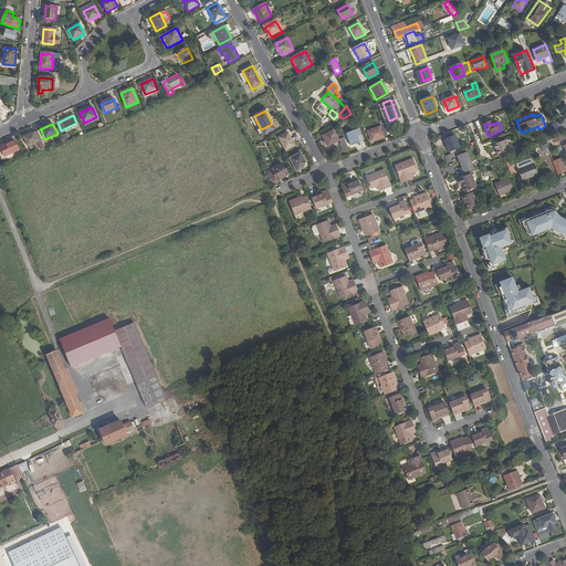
[(388,136),(384,125),(368,132),(373,142),(388,136)]
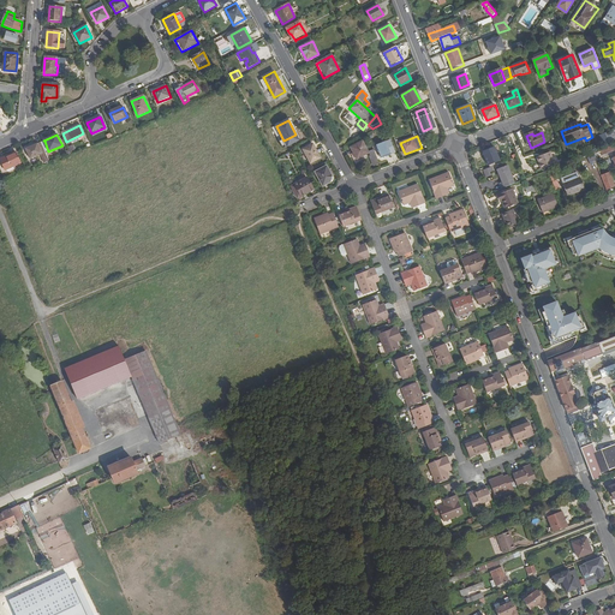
[(358,160),(363,156),(369,154),(363,142),(352,148),(354,154),(358,160)]
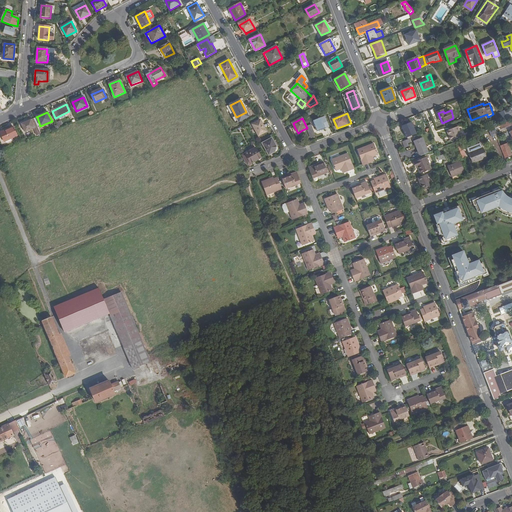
[(326,118),(314,122),(318,132),(329,128),(326,118)]
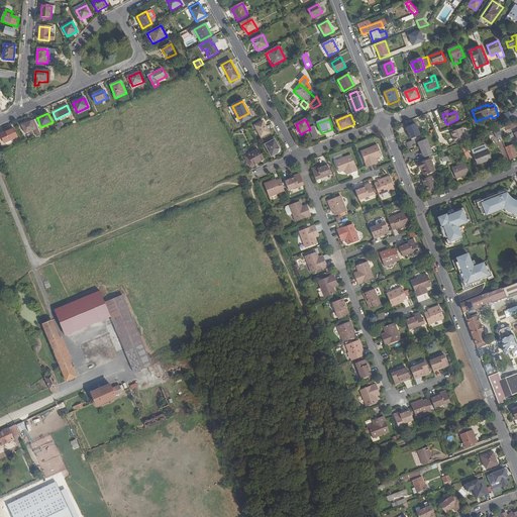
[(38,128),(34,120),(21,125),(25,133),(33,129),(35,133),(39,131),(38,128)]
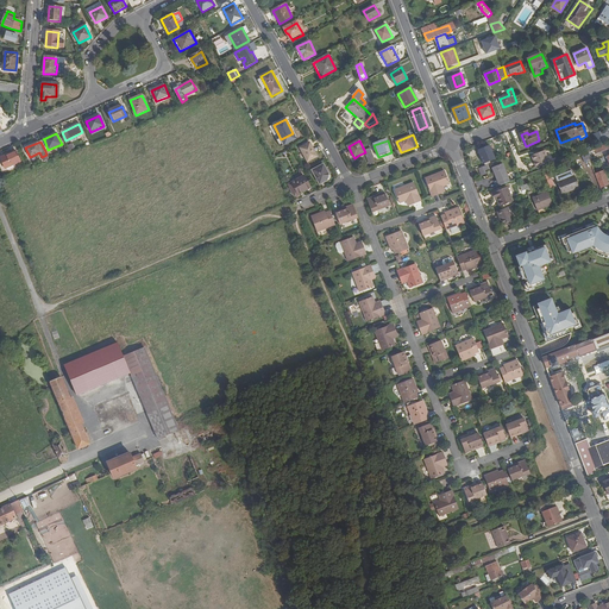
[(311,144),(300,149),(307,162),(318,157),(311,144)]
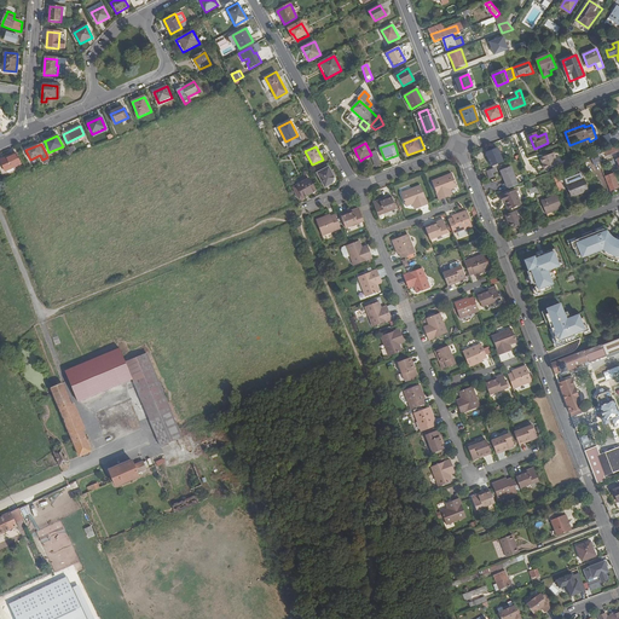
[(497,150),(485,155),(490,167),(502,163),(497,150)]
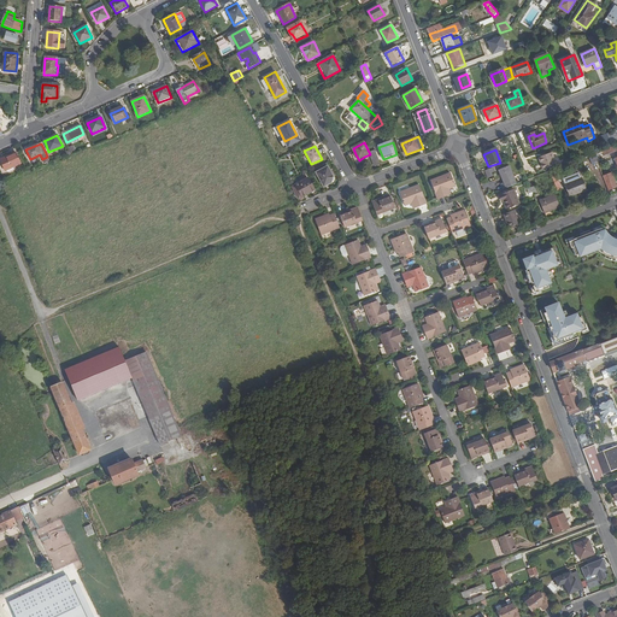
[(0,162),(5,172),(21,165),(16,153),(0,160),(0,162)]
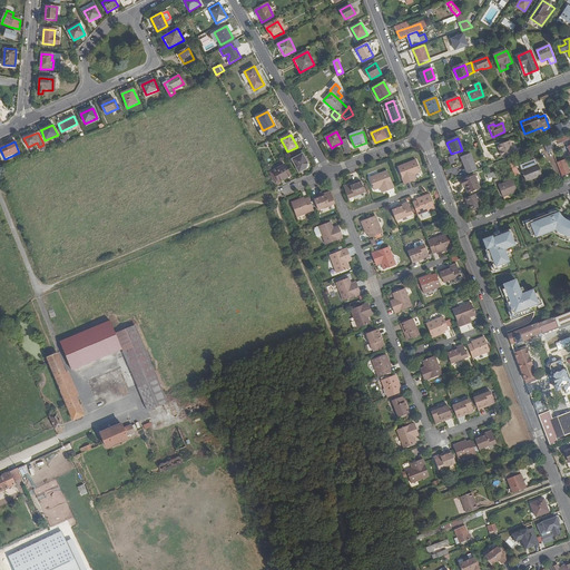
[(510,141),(498,146),(502,156),(514,151),(510,141)]
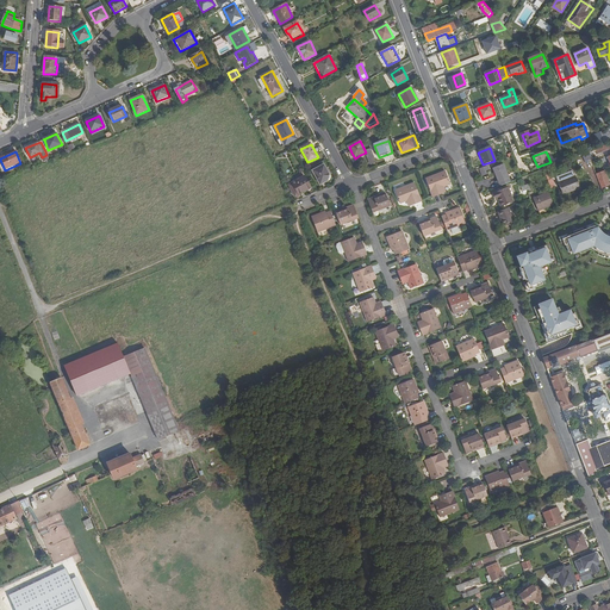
[(487,174),(486,170),(490,169),(489,165),(479,168),(481,176),(487,174)]
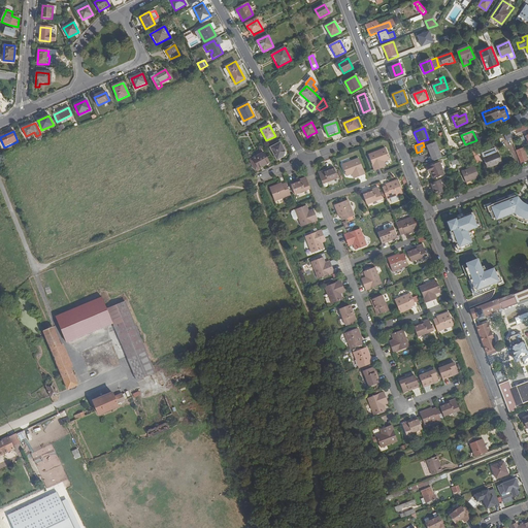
[(436,142),(427,145),(432,158),(440,155),(436,142)]
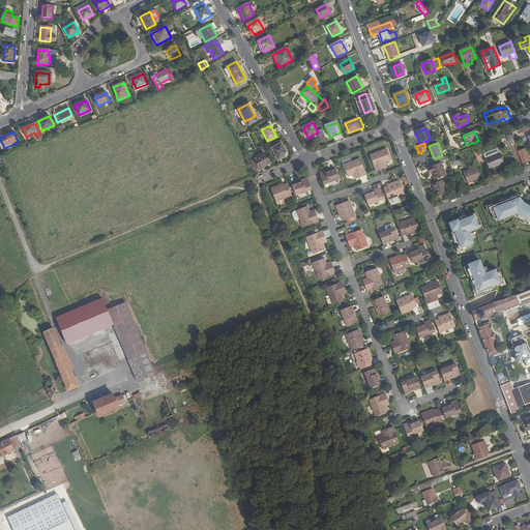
[(282,144),(272,149),(278,160),(288,156),(288,154),(282,144)]
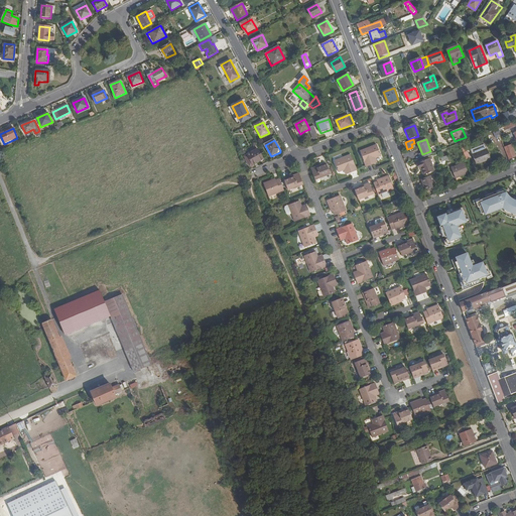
[(460,143),(464,154),(468,152),(464,142),(460,143)]
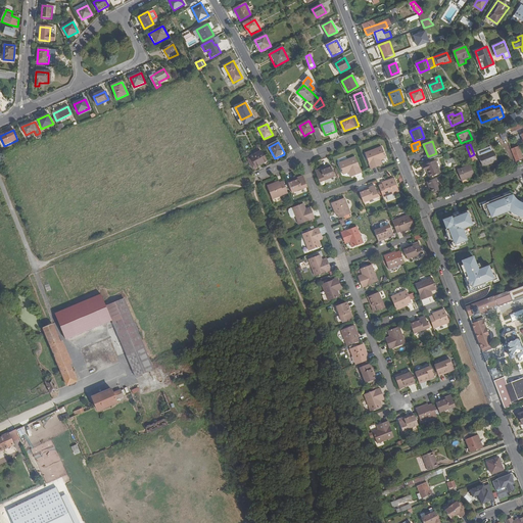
[(516,162),(522,159),(522,157),(518,146),(511,149),(516,162)]
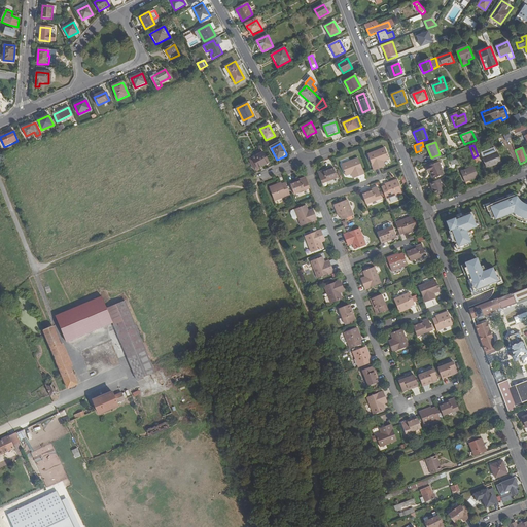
[(382,164),(384,163),(390,161),(385,148),(367,154),(375,171),(383,168),(382,164)]
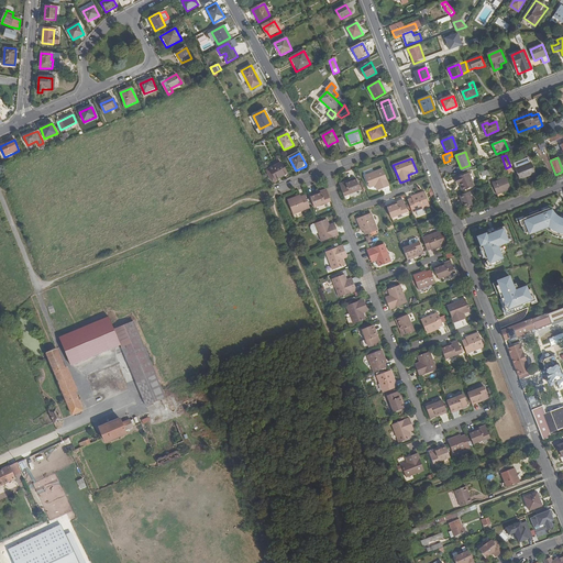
[(516,169),(520,180),(536,174),(531,163),(530,161),(527,159),(517,164),(516,166),(516,169)]
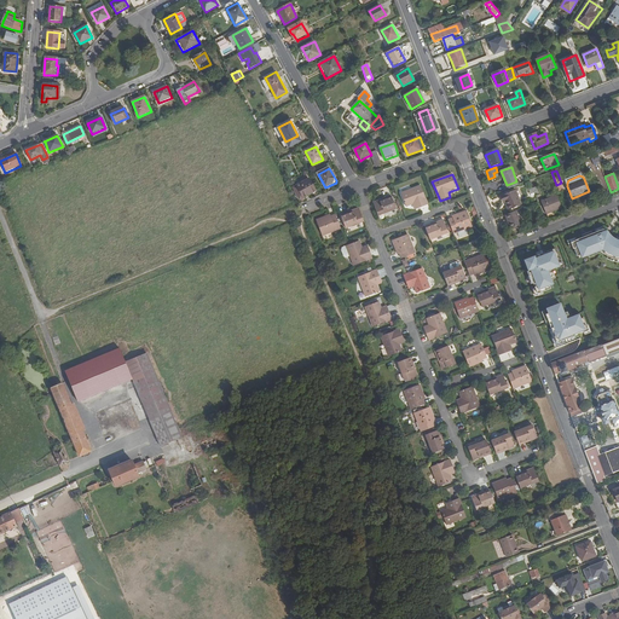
[(310,180),(300,185),(302,190),(306,197),(316,191),(310,180)]
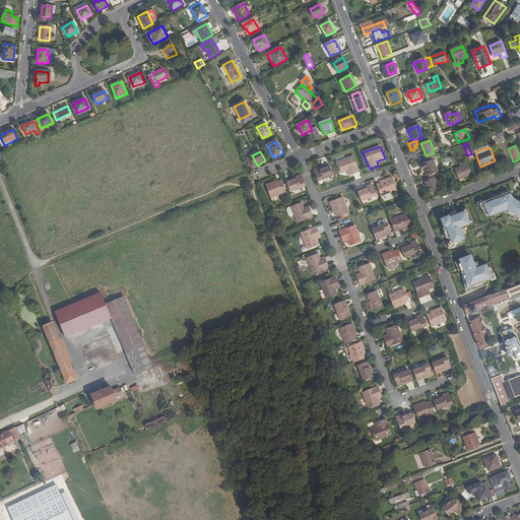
[(342,175),(347,173),(349,172),(351,176),(360,173),(353,156),(337,163),(342,175)]
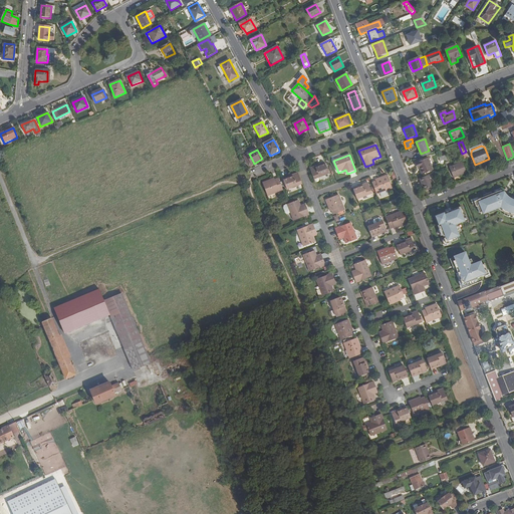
[(424,175),(433,171),(432,168),(428,159),(417,163),(420,170),(422,169),(424,175)]
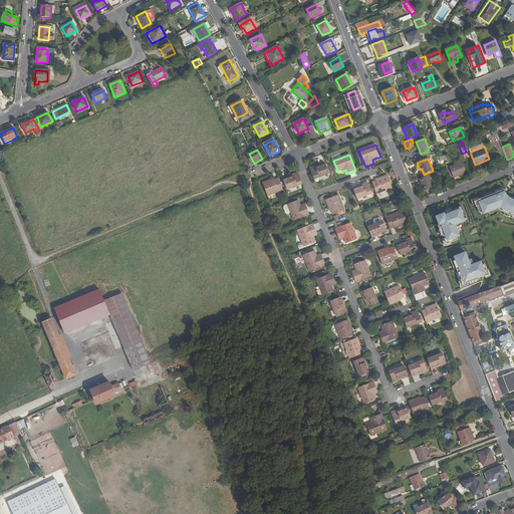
[(462,163),(450,168),(454,178),(467,173),(462,163)]
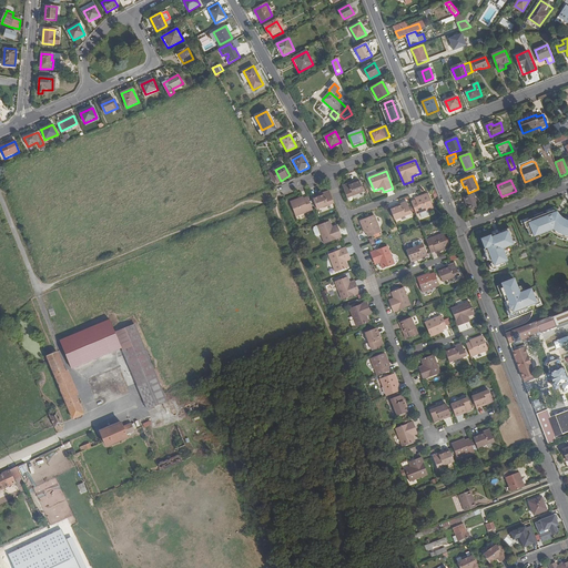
[(350,185),(348,184),(343,186),(347,198),(364,192),(359,181),(350,185)]
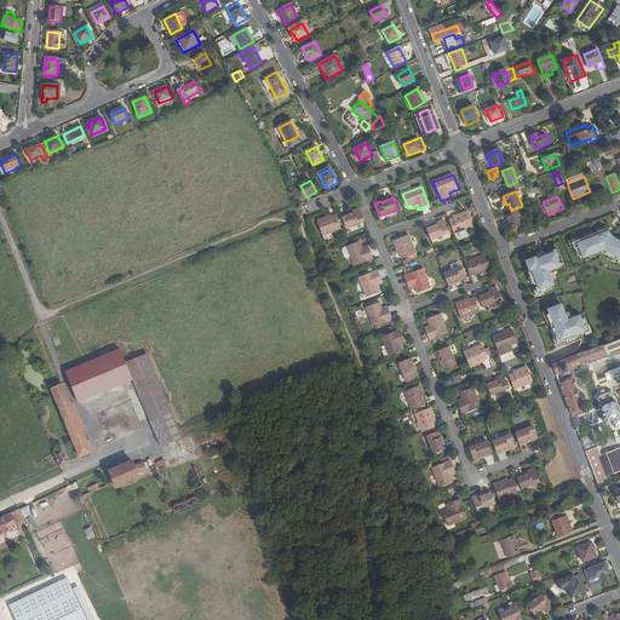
[(355,214),(343,219),(346,230),(365,223),(360,210),(354,212),(355,214)]
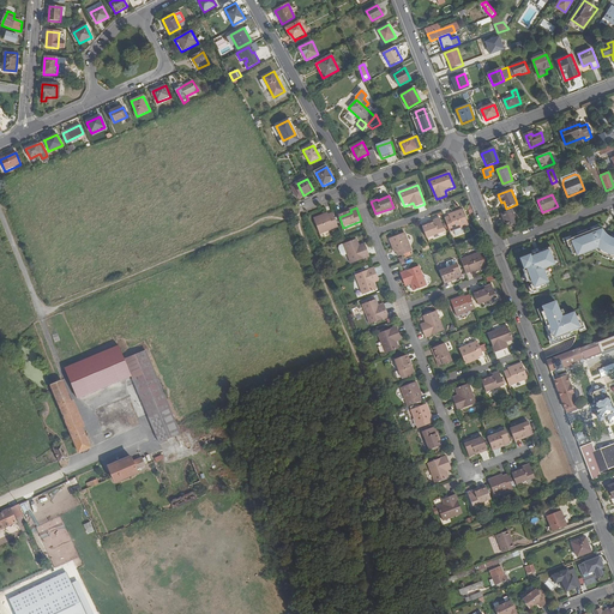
[(449,218),(445,220),(450,233),(468,226),(462,210),(452,214),(453,216),(449,218)]
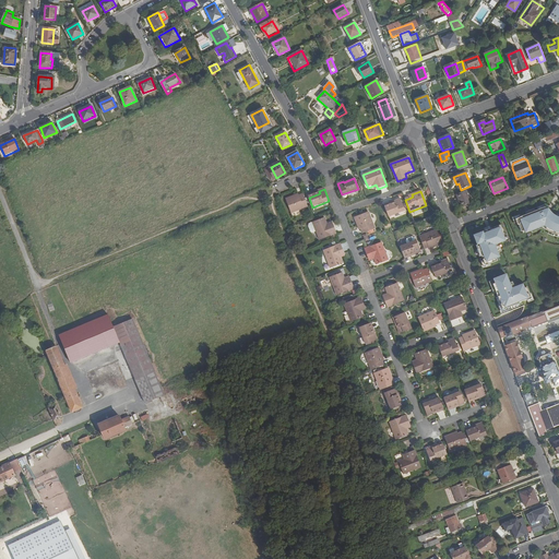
[(466,191),(456,195),(462,207),(472,203),(466,191)]
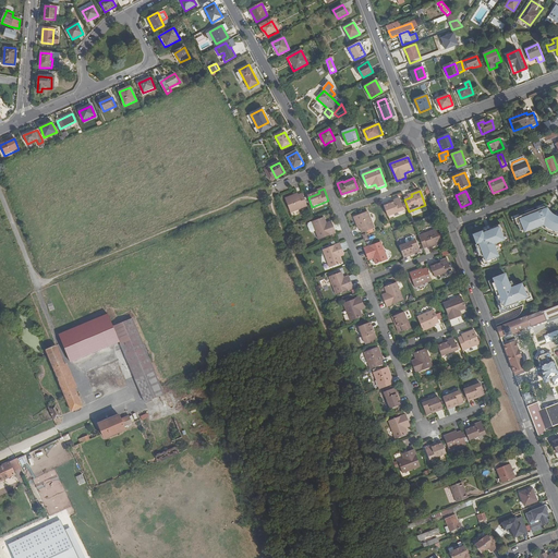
[(295,197),(294,196),(286,199),(291,214),(307,207),(303,194),(300,196),(295,197)]
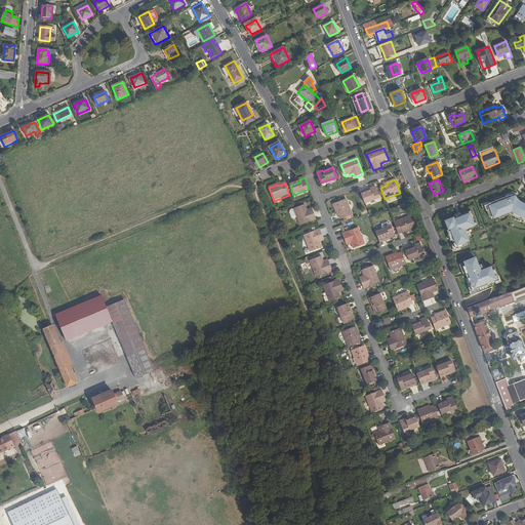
[(361,195),(365,204),(380,198),(376,187),(371,189),(371,191),(361,195)]
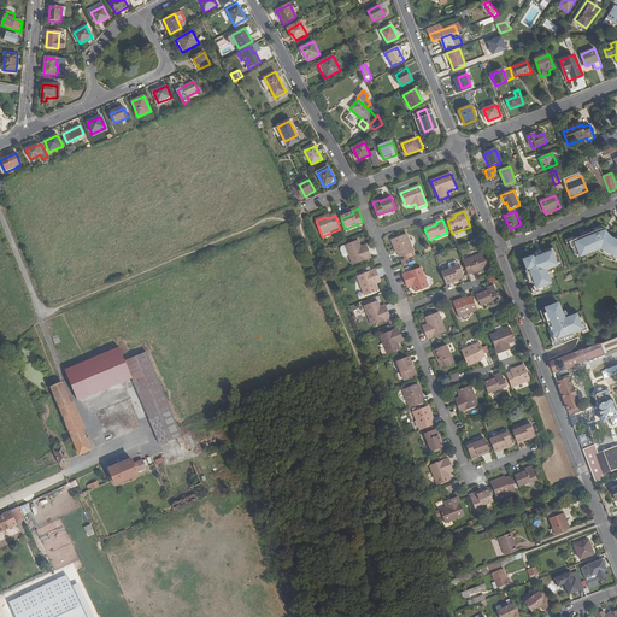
[(576,253),(577,256),(589,251),(592,253),(594,254),(595,256),(598,257),(603,258),(605,259),(609,260),(612,260),(616,260),(616,259),(616,238),(613,238),(611,236),(607,234),(605,234),(604,229),(603,227),(574,238),(574,239),(569,240),(571,246),(573,246),(576,253)]
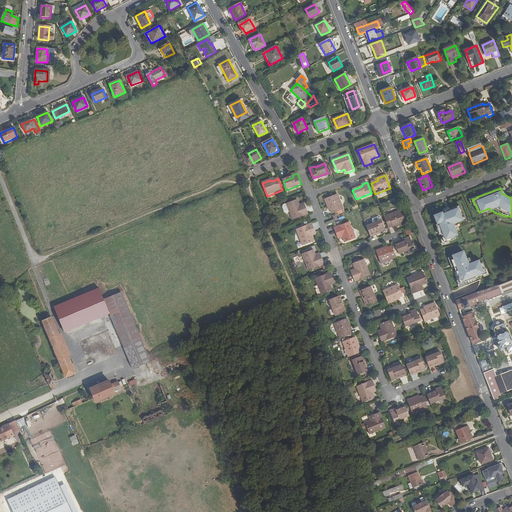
[(332,214),(336,213),(344,210),(338,194),(325,199),(327,207),(329,206),(331,211),(332,214)]
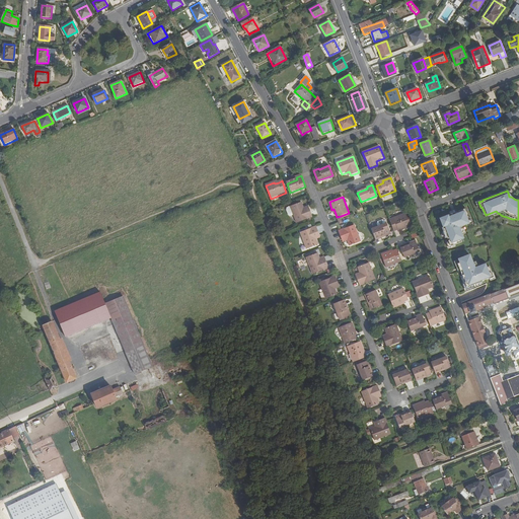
[(313,217),(310,209),(305,210),(304,208),(302,203),(291,207),(294,215),(297,223),(313,217)]
